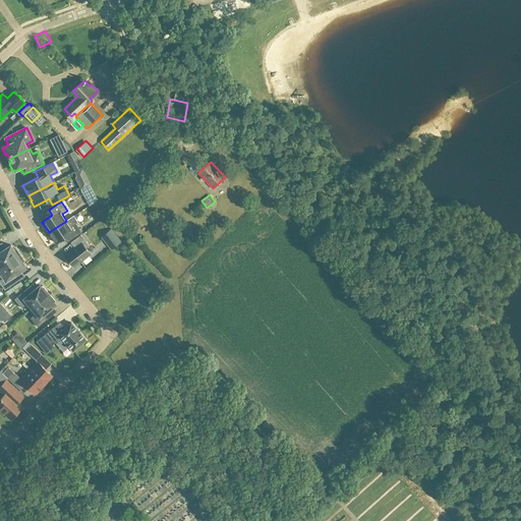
[(103,208),(96,212),(100,218),(107,214),(103,208)]
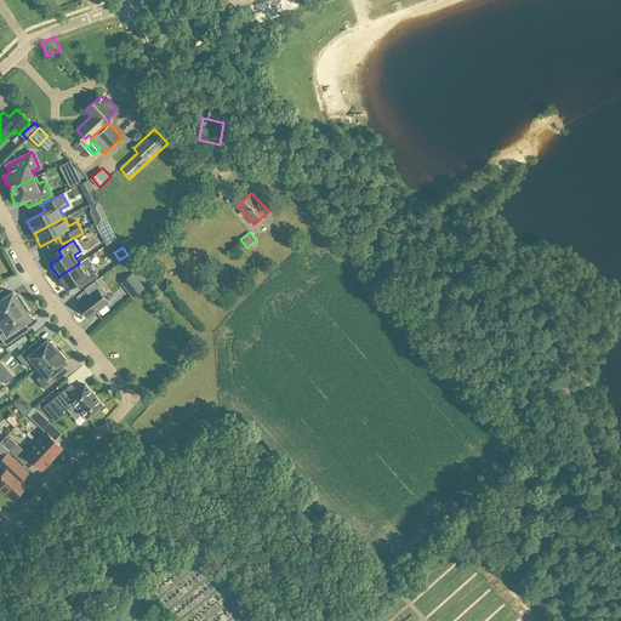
[(79,263),(58,277),(67,290),(79,281),(83,288),(97,277),(90,266),(84,271),(79,263)]
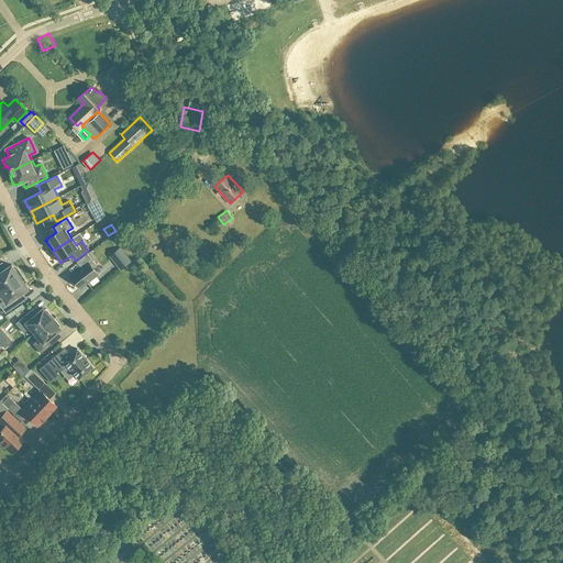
[(110,255),(116,262),(116,263),(121,269),(127,265),(130,263),(124,255),(119,249),(110,255)]
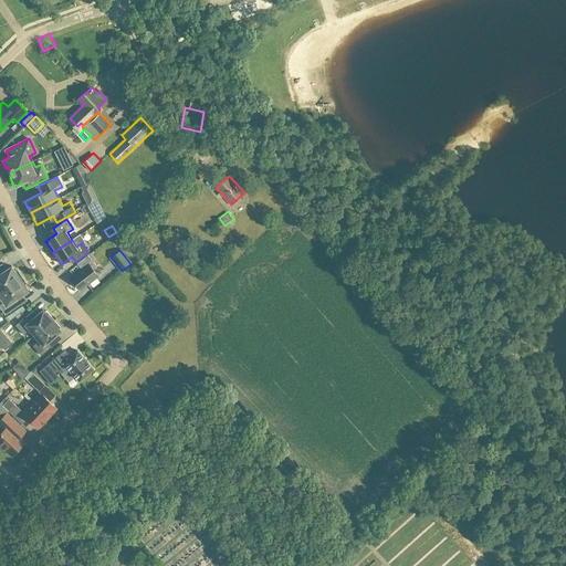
[(71,278),(81,290),(97,275),(93,270),(97,268),(87,254),(77,263),(82,269),(71,278)]
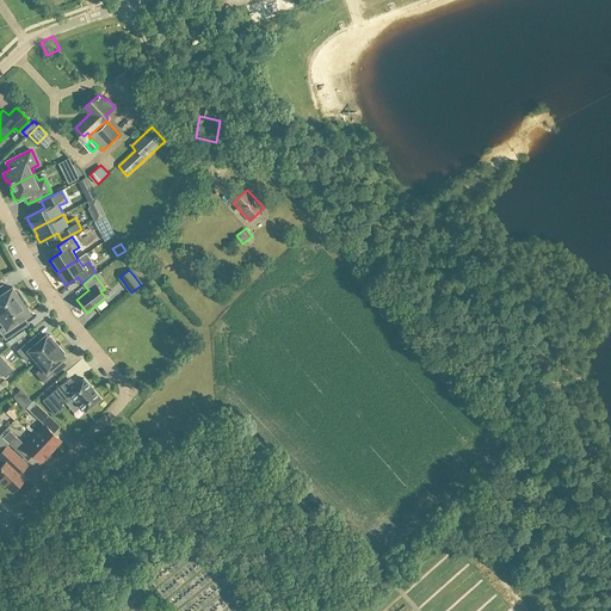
[(13,289),(12,288),(11,288),(11,289),(1,295),(0,294),(0,314),(23,300),(19,292),(17,294),(13,289)]
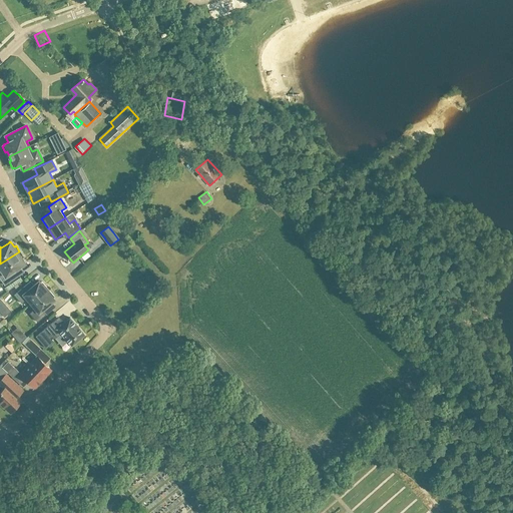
[(19,251),(0,264),(0,268),(3,272),(0,273),(0,278),(5,286),(19,276),(15,270),(24,264),(24,265),(25,264),(25,263),(24,263),(21,258),(23,257),(19,251)]
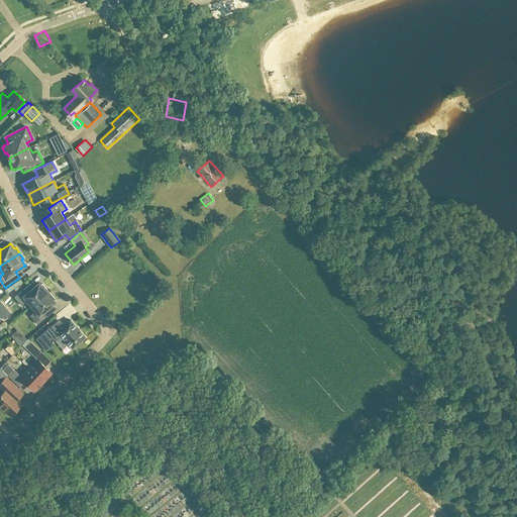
[(39,284),(27,294),(23,289),(14,297),(21,306),(24,303),(28,308),(29,308),(48,292),(42,284),(40,285),(39,284)]
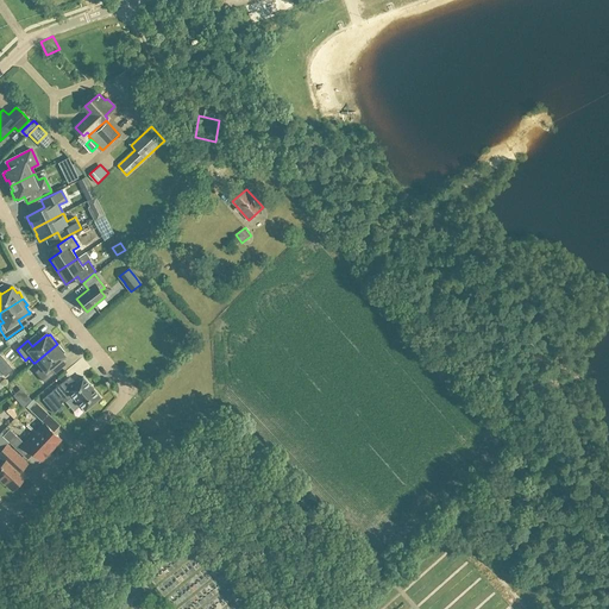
[(57,344),(35,363),(39,369),(36,371),(44,382),(55,374),(50,368),(64,356),(63,353),(66,352),(57,344)]
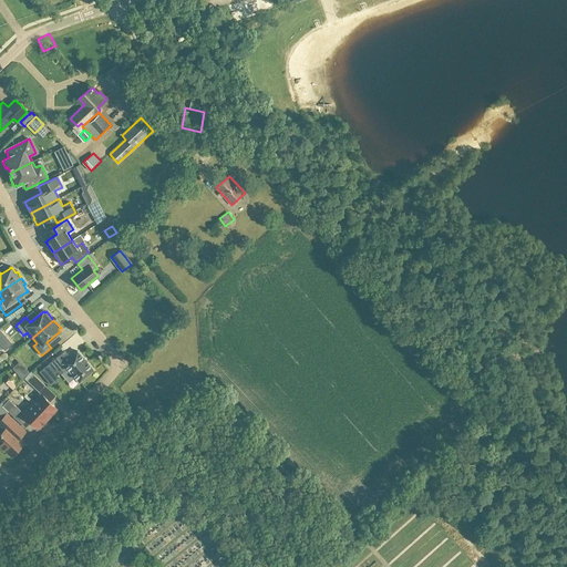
[(10,339),(2,343),(6,351),(14,346),(10,339)]
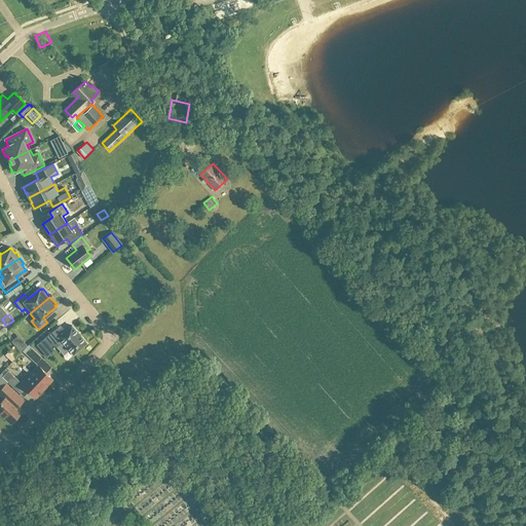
[(75,353),(86,344),(87,343),(86,342),(73,327),(72,326),(71,327),(67,331),(60,337),(54,330),(44,338),(37,345),(47,358),(55,350),(53,348),(57,345),(57,346),(63,341),(73,353),(74,354),(75,353)]
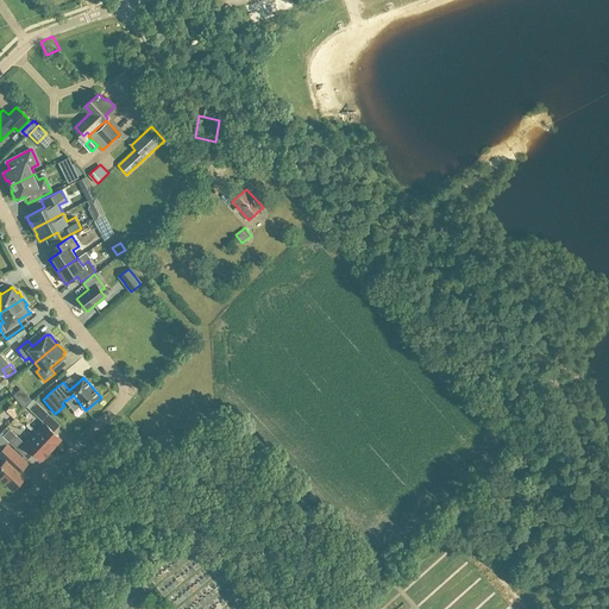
[(50,415),(36,402),(29,409),(43,422),(50,415)]
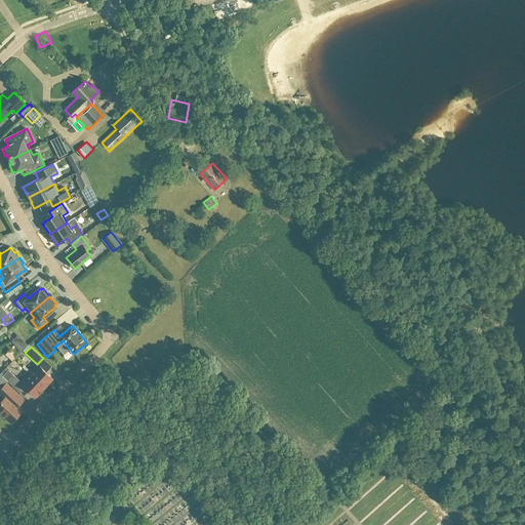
[(8,356),(16,363),(24,355),(16,348),(8,356)]
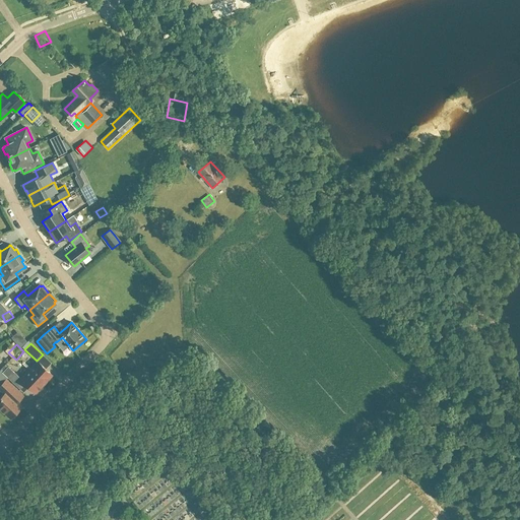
[(39,362),(29,371),(44,384),(53,375),(39,362)]
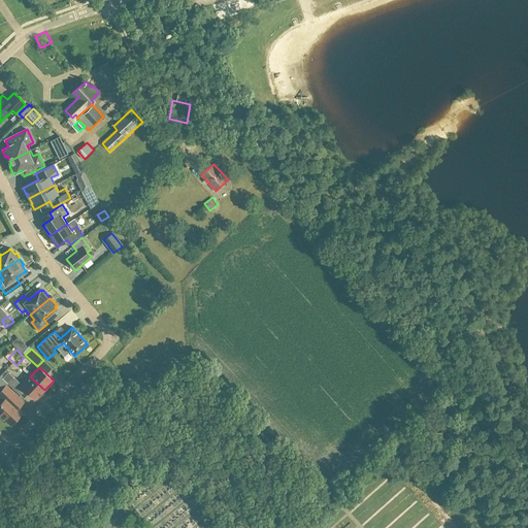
[(14,390),(21,384),(8,372),(2,378),(14,390)]
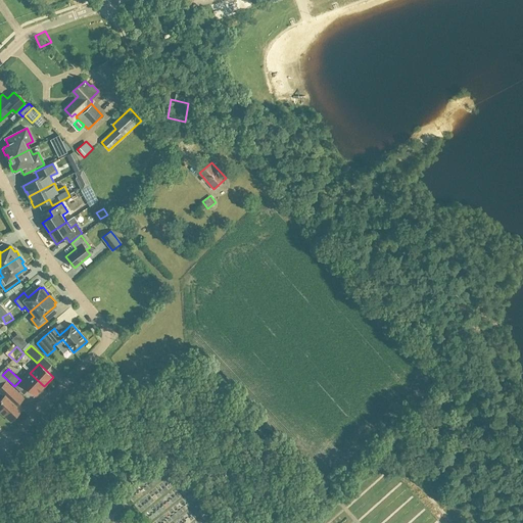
[(44,386),(30,373),(21,381),(36,395),(44,386)]
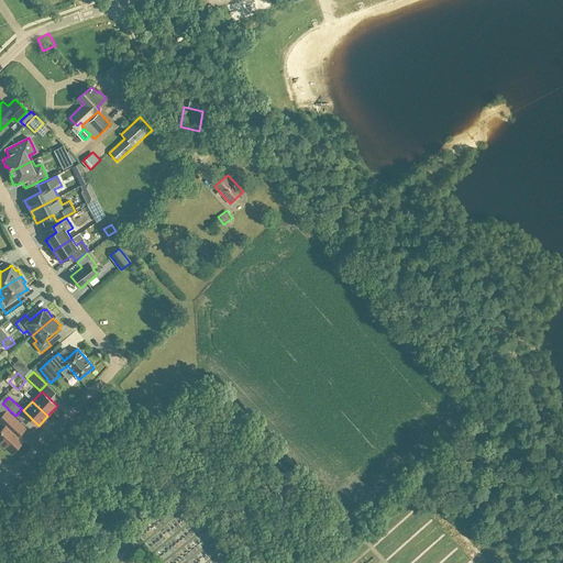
[(0,444),(4,449),(6,446),(12,453),(23,441),(19,437),(25,429),(7,411),(0,418),(0,421),(4,427),(0,431),(0,444)]
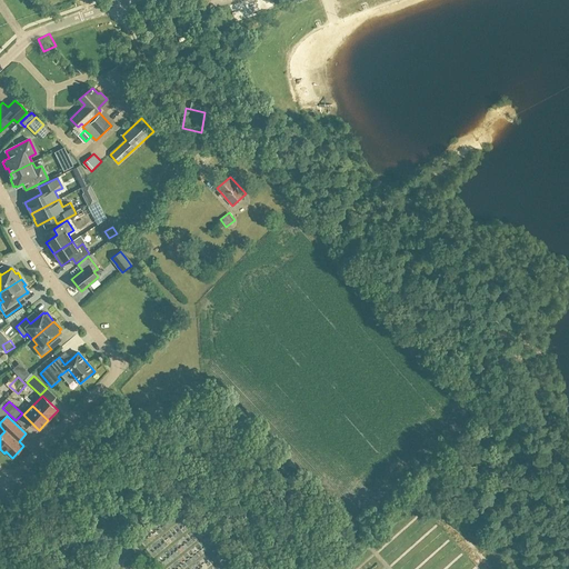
[(346,525),(353,517),(349,511),(337,499),(329,507),(346,525)]
